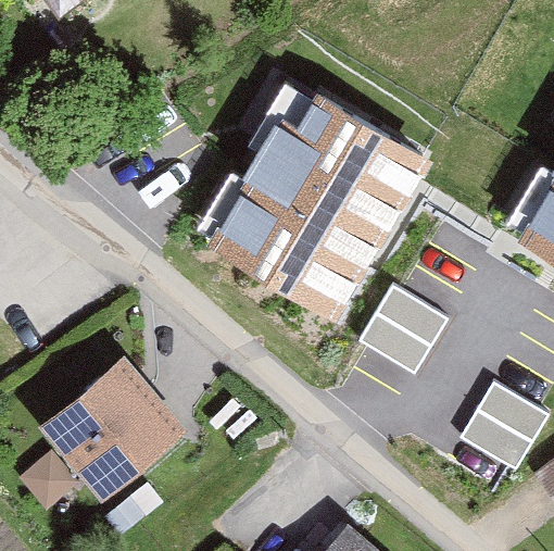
[(47,0),(67,28),(105,0),(47,0)]
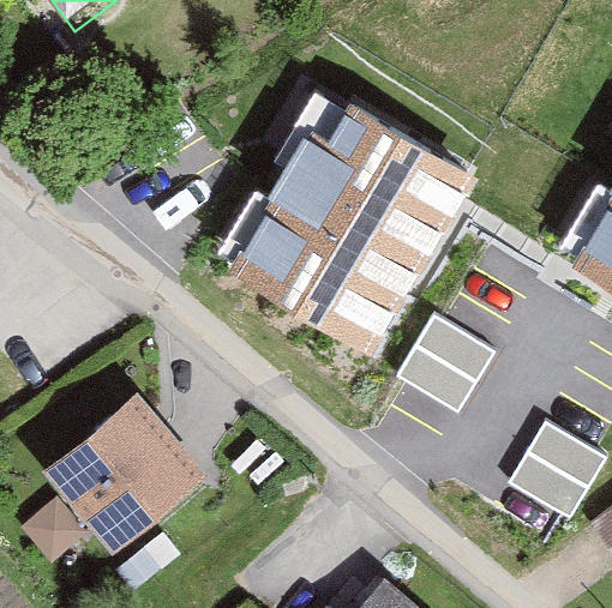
[(466,162),(319,80),(221,254),(367,336),(466,162)]
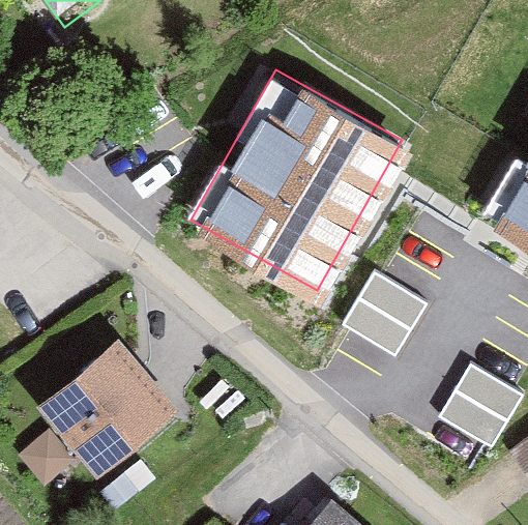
[(527,130),(481,214),(527,240),(527,130)]
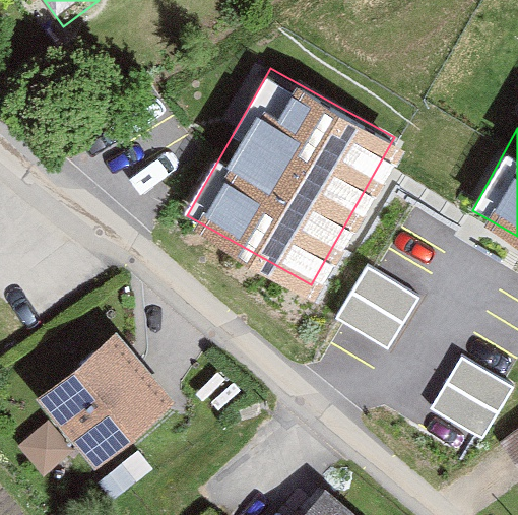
[(423,298),(366,264),(334,318),(391,351),(423,298)]
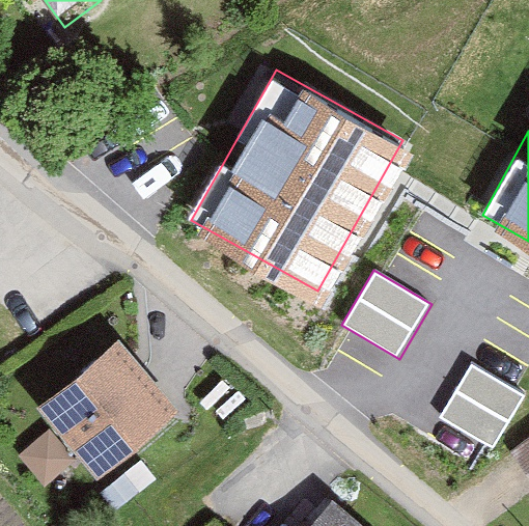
[(46,410),(106,487),(188,423),(128,347),(46,410)]
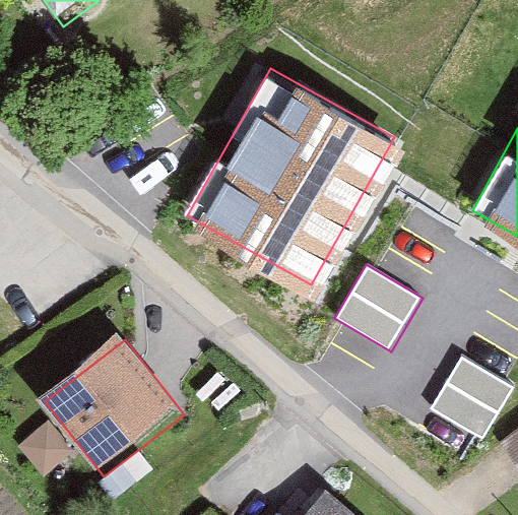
[(515,387),(458,358),(429,411),(486,441),(515,387)]
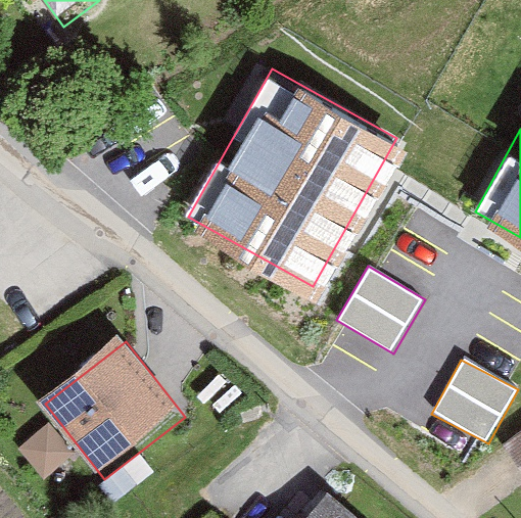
[(344,517),(325,501),(311,517),(344,517)]
